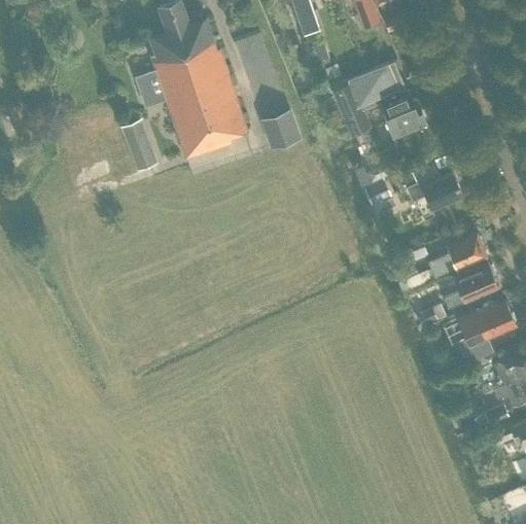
[(308,0),(292,0),(305,36),(320,31),(308,0)]
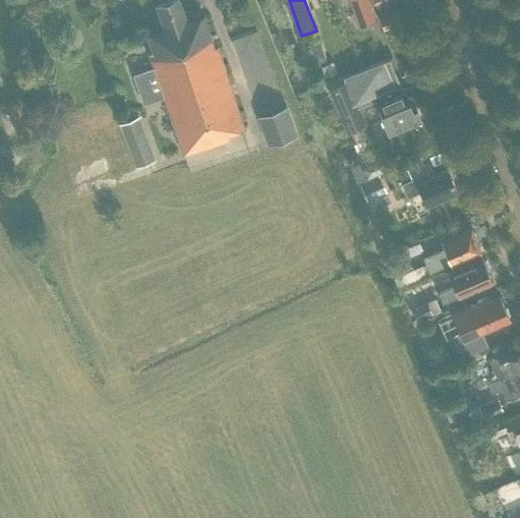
[(368,0),(349,0),(360,31),(378,23),(368,0)]
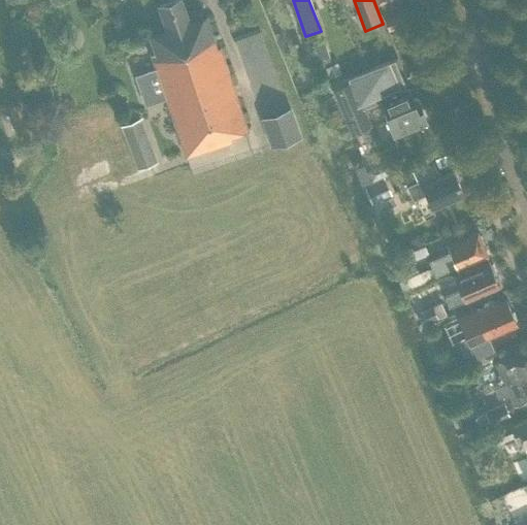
[(400,12),(395,0),(387,0),(381,2),(390,31),(410,25),(406,10),(400,12)]
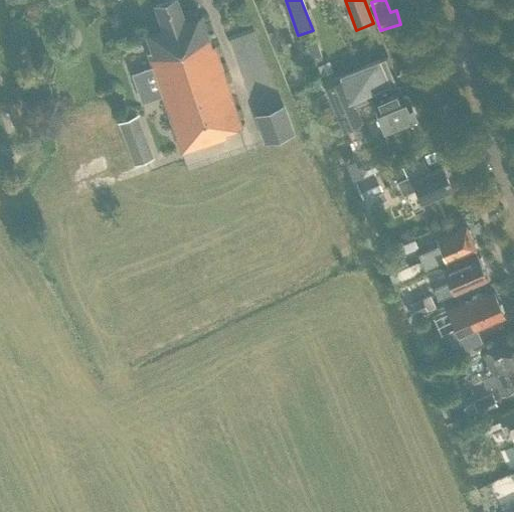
[(225,137),(242,131),(216,49),(212,50),(202,20),(185,26),(177,1),(157,8),(165,33),(147,39),(153,55),(148,56),(182,156),(227,141),(225,137)]
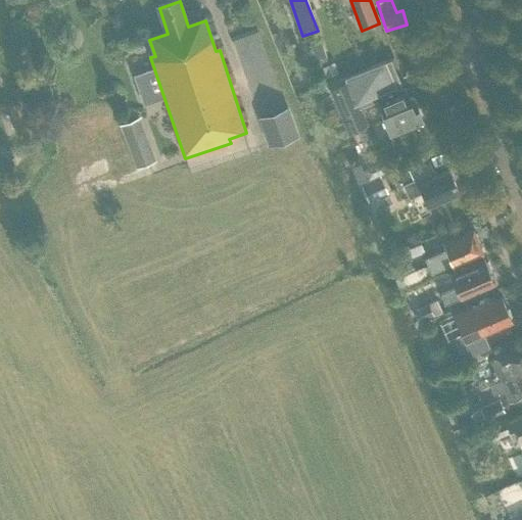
[(347,82),(329,89),(348,136),(368,128),(363,113),(361,108),(378,101),(378,102),(401,92),(398,87),(401,86),(391,62),(387,63),(345,78),(346,81),(347,82)]
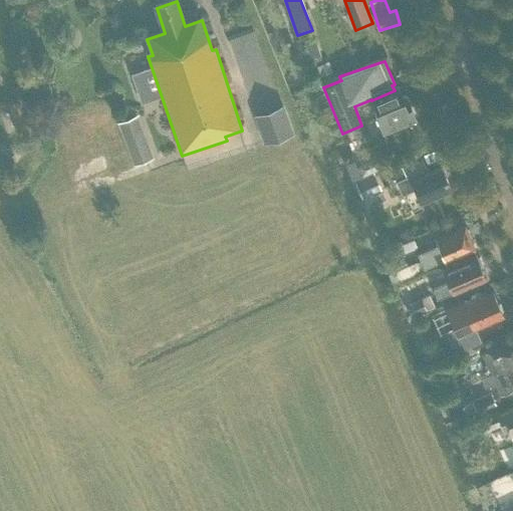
[(395,90),(371,100),(376,110),(375,110),(387,135),(418,121),(417,120),(419,115),(420,114),(416,107),(411,105),(408,97),(403,99),(399,89),(395,90)]
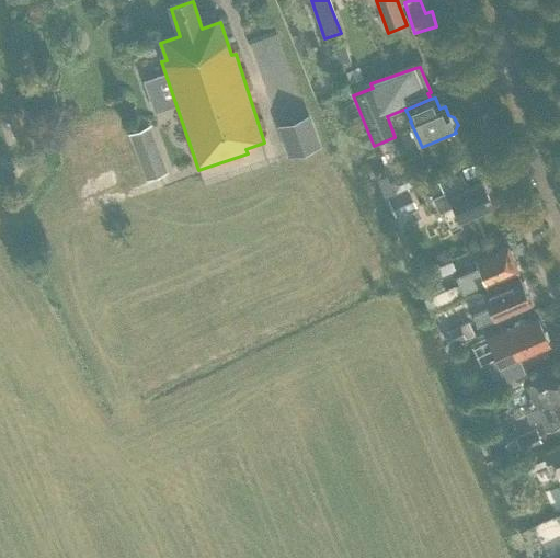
[(309,120),(280,131),(290,159),(319,148),(309,120)]
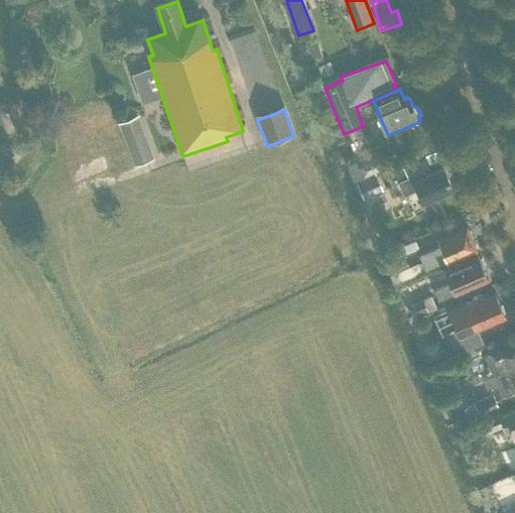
[(140,144),(148,140),(140,119),(120,126),(136,167),(147,163),(140,144)]
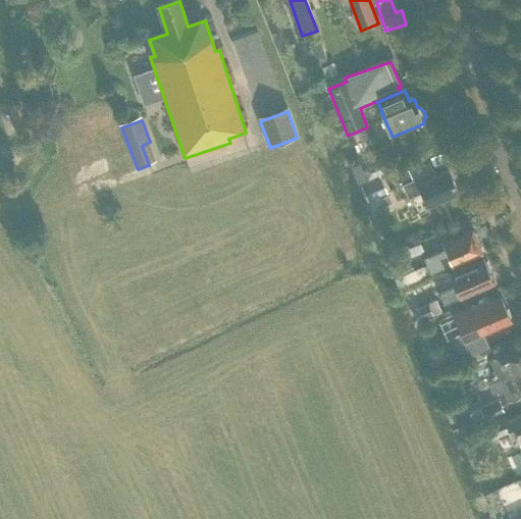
[(428,207),(459,194),(449,171),(420,185),(418,180),(414,182),(410,171),(393,178),(397,190),(404,187),(409,200),(423,195),(428,207)]
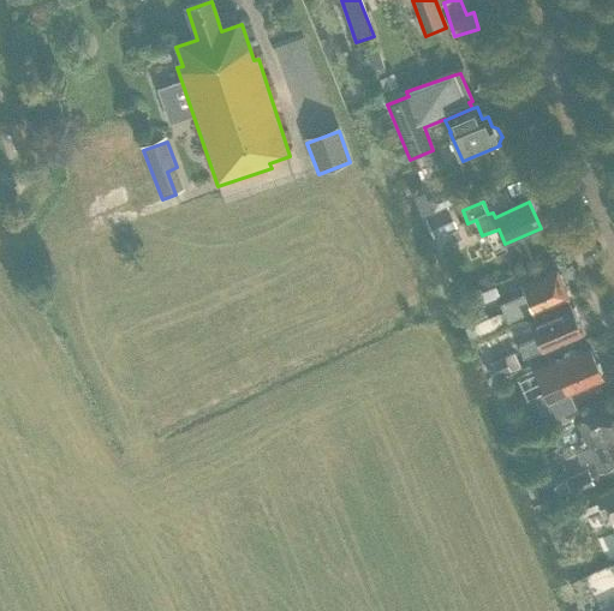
[(558,273),(523,287),(526,294),(501,305),(508,324),(534,313),(535,316),(570,300),(565,288),(565,286),(562,277),(559,276),(558,273)]
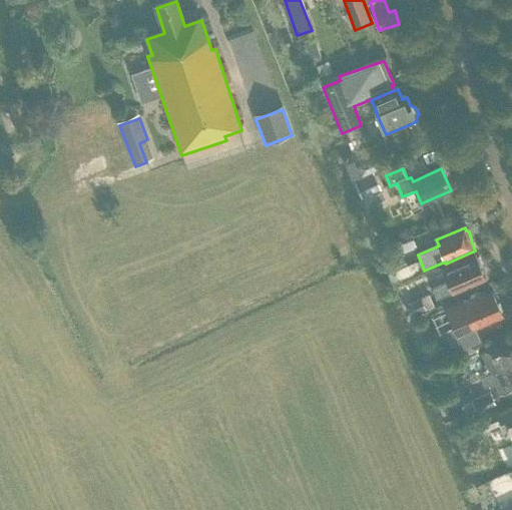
[(435,290),(433,291),(438,301),(453,295),(481,283),(489,280),(479,256),(476,257),(443,271),(448,285),(435,290)]
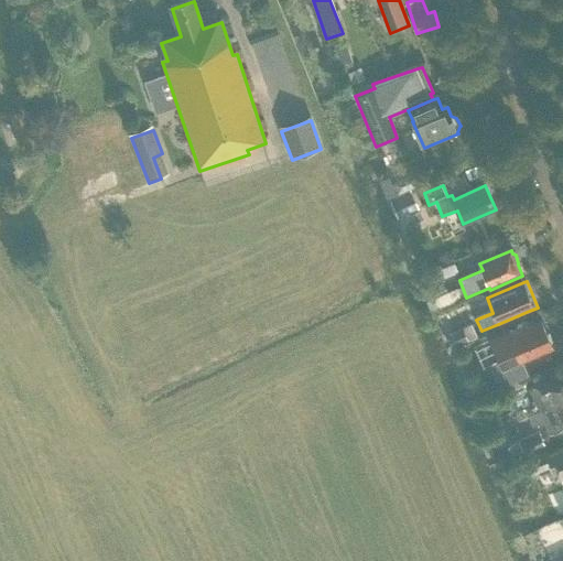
[(522,363),(553,349),(551,345),(552,343),(550,336),(547,335),(542,324),(510,337),(508,333),(491,341),(490,342),(493,347),(485,351),(500,389),(529,377),(522,363)]
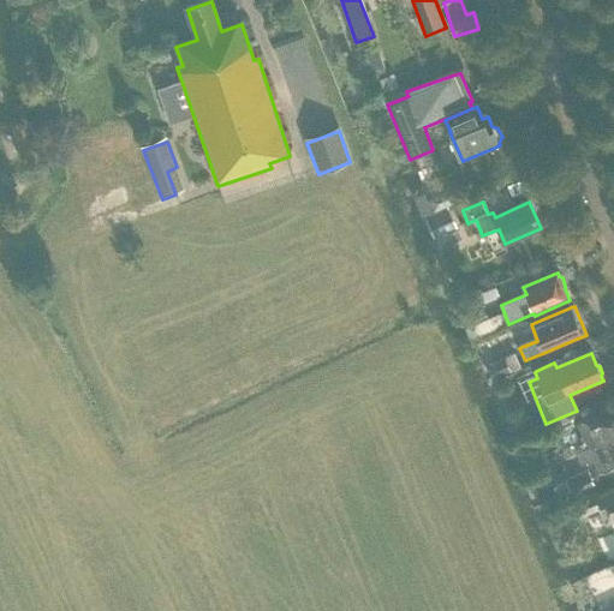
[(500,378),(510,375),(506,365),(496,369),(500,378)]
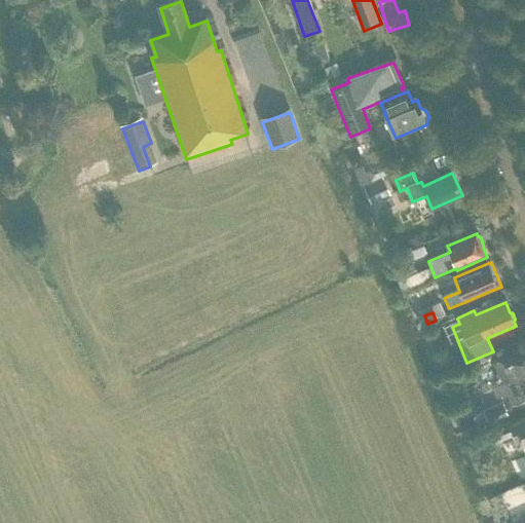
[(474,397),(481,395),(492,389),(493,390),(524,375),(524,350),(495,364),(500,375),(493,378),(491,373),(489,374),(487,370),(492,367),(488,358),(469,366),(473,375),(477,384),(470,387),(474,397)]
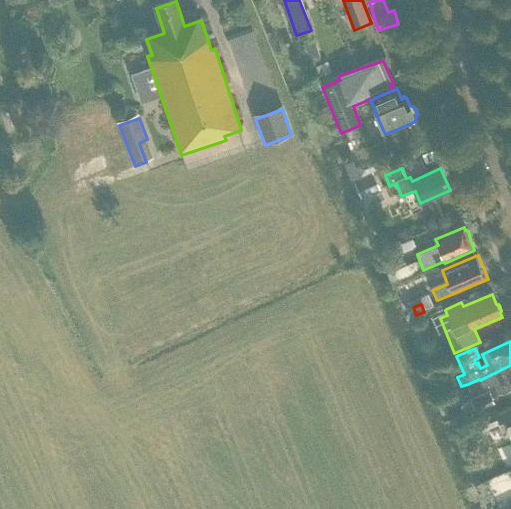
[(510,365),(480,380),(483,389),(487,387),(487,386),(495,383),(500,395),(510,390),(510,365)]
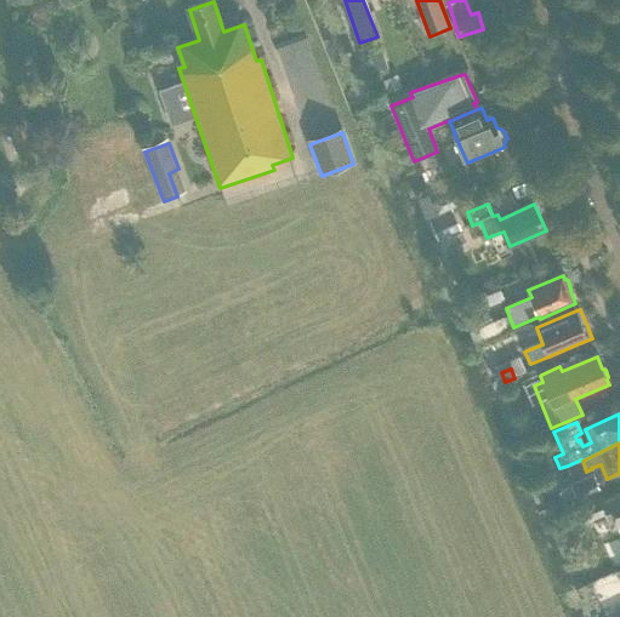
[(593,478),(572,486),(573,487),(578,501),(579,502),(601,493),(593,478)]
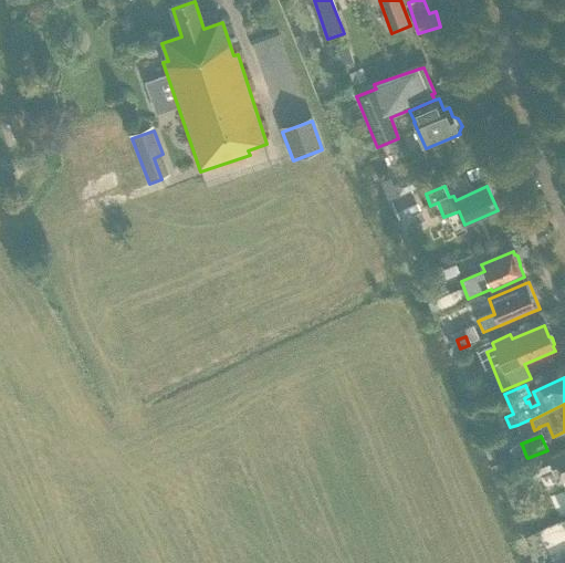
[(522,445),(512,449),(516,461),(526,457),(522,445)]
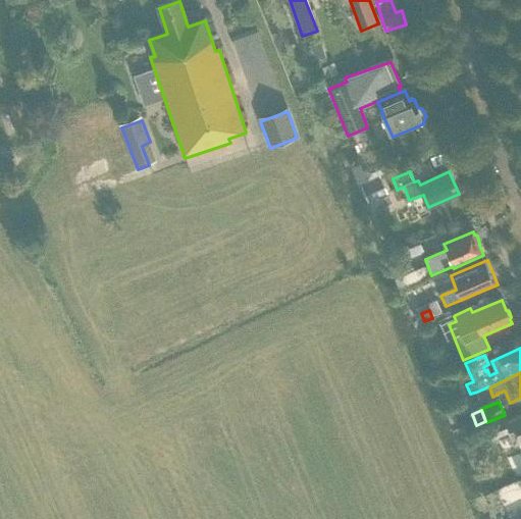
[(515,445),(520,442),(520,417),(506,424),(504,419),(473,431),(479,446),(492,439),(493,440),(510,433),(515,445)]
